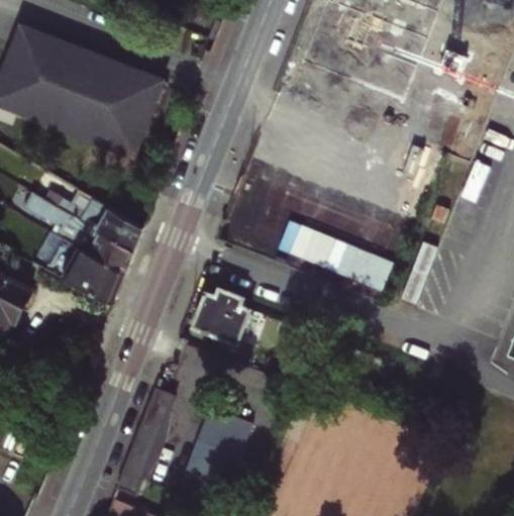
[(50,37),(19,26),(0,77),(0,103),(37,118),(41,107),(90,126),(86,136),(130,153),(148,105),(145,104),(156,79),(103,59),(100,65),(47,44),(50,37)]
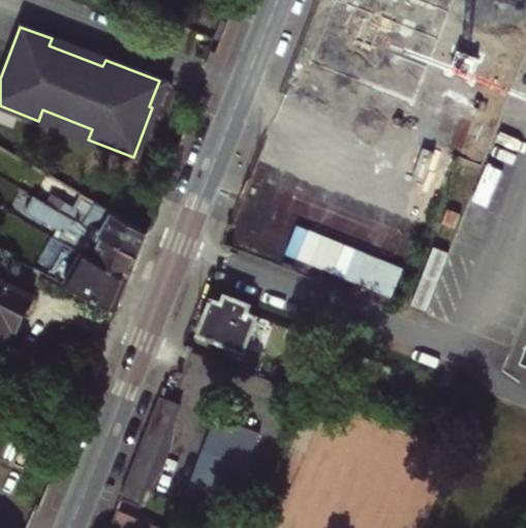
[(146,233),(79,197),(66,221),(135,257),(146,233)]
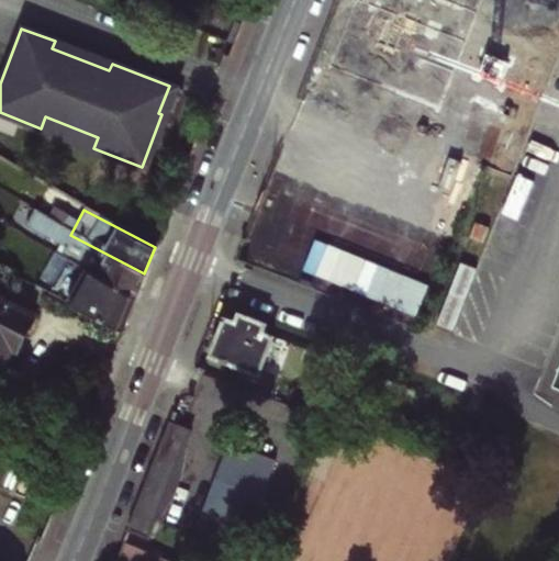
[(70,235),(55,227),(43,250),(68,264),(86,272),(135,298),(144,273),(70,235)]
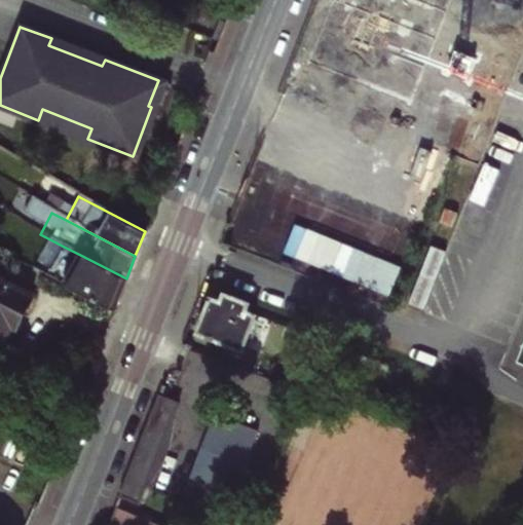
[(431,306),(449,247),(428,240),(410,300),(431,306)]
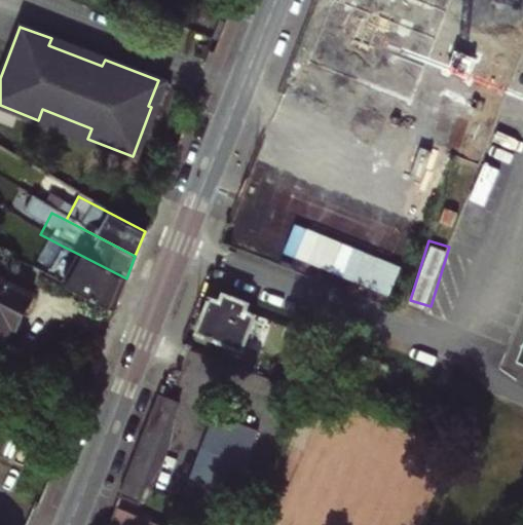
[(80,255),(64,247),(49,274),(66,283),(80,255)]
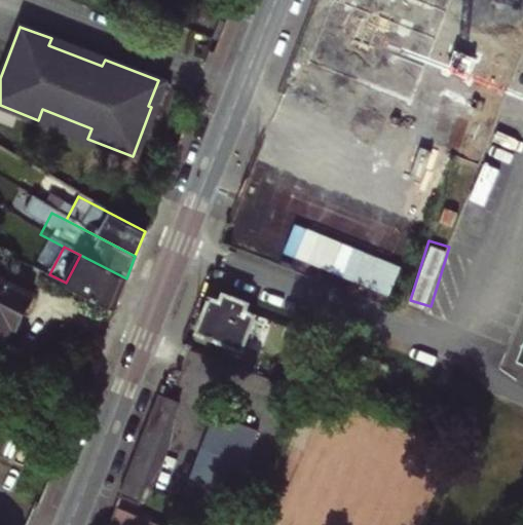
[(126,278),(80,255),(66,283),(114,308),(126,278)]
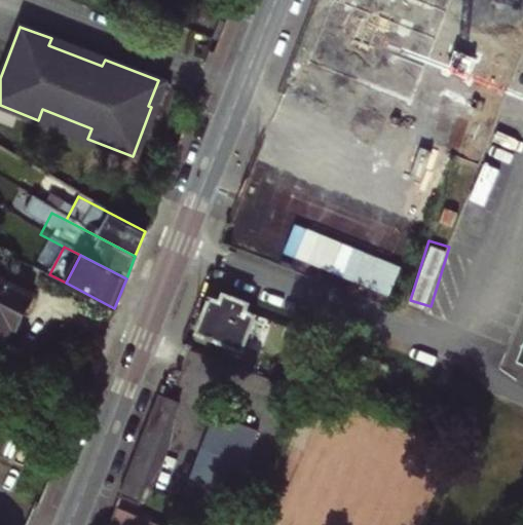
[(26,293),(0,279),(0,327),(3,322),(9,326),(26,293)]
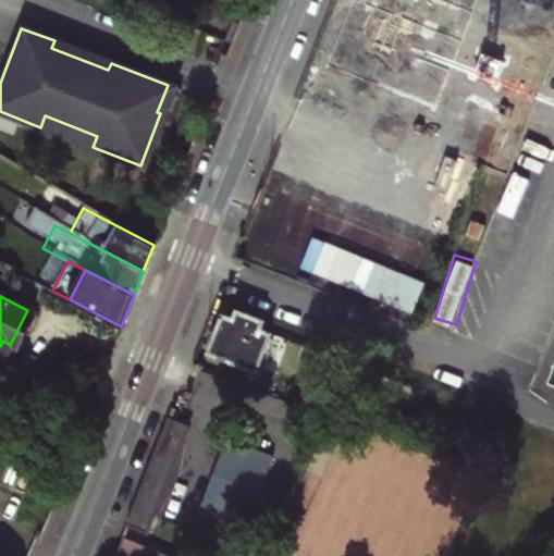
[(221,313),(206,351),(251,370),(268,331),(257,326),(259,320),(234,309),(231,317),(221,313)]
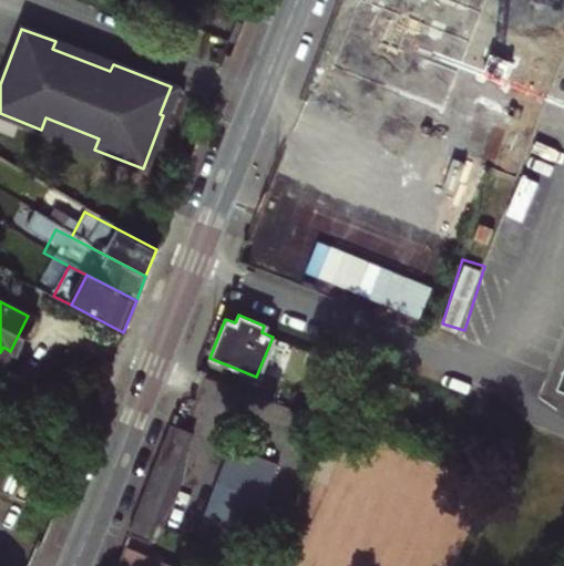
[(192,434),(170,425),(162,443),(185,452),(192,434)]
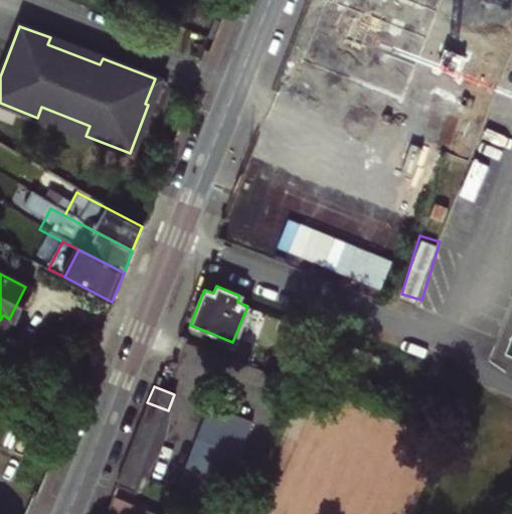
[(122,467),(143,475),(168,410),(147,402),(122,467)]
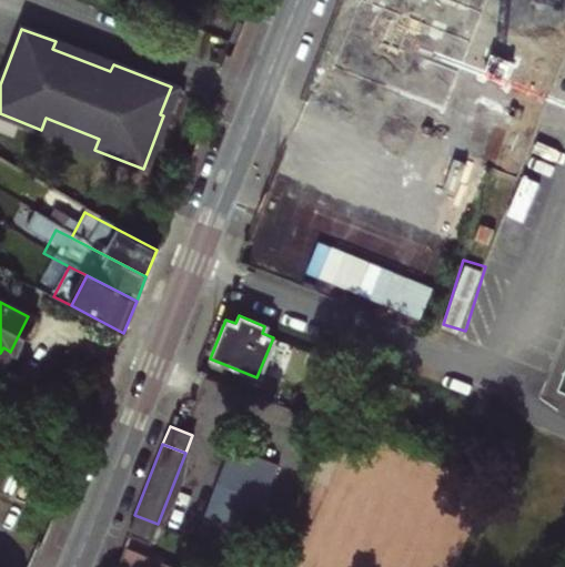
[(225,486),(230,473),(224,471),(218,487),(225,486)]
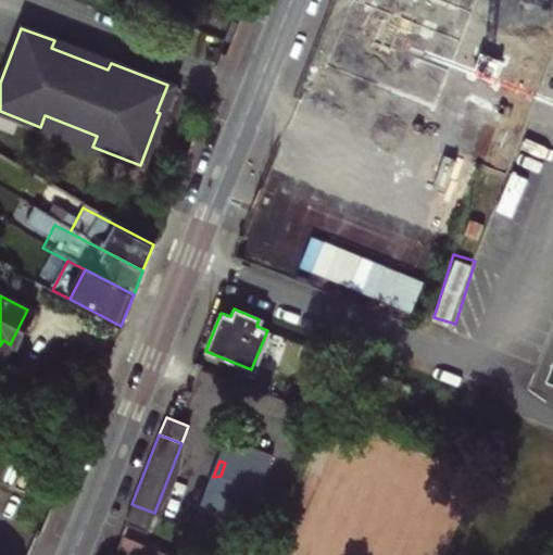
[(213,477),(199,513),(203,518),(197,532),(238,549),(266,480),(225,463),(221,476),(213,477)]
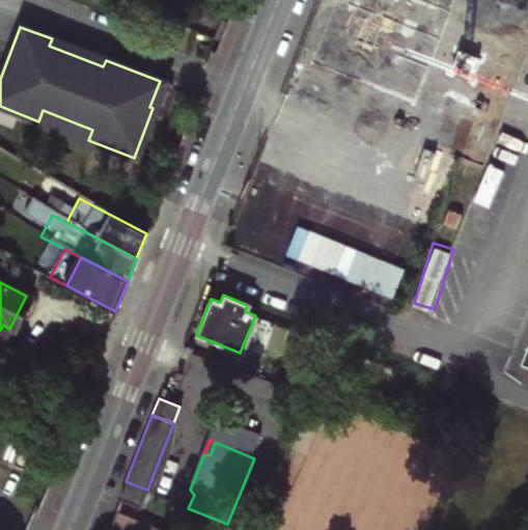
[(147,490),(126,481),(118,499),(140,507),(147,490)]
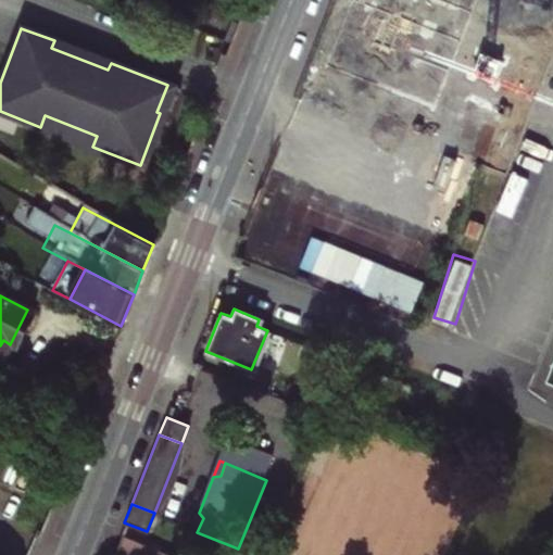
[(191,530),(197,532),(203,518),(199,513),(191,530)]
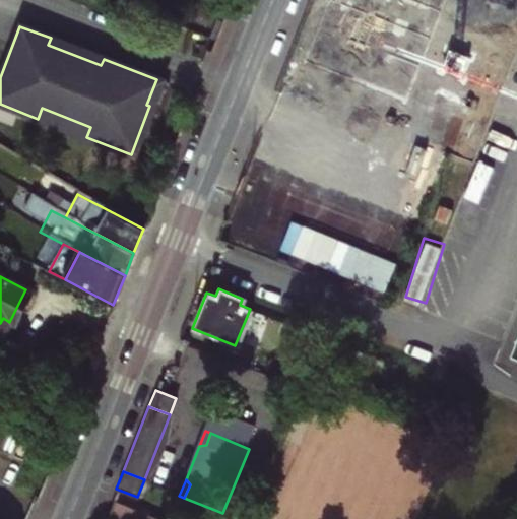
[(136,498),(137,497),(116,489),(112,500),(132,508),(136,498)]
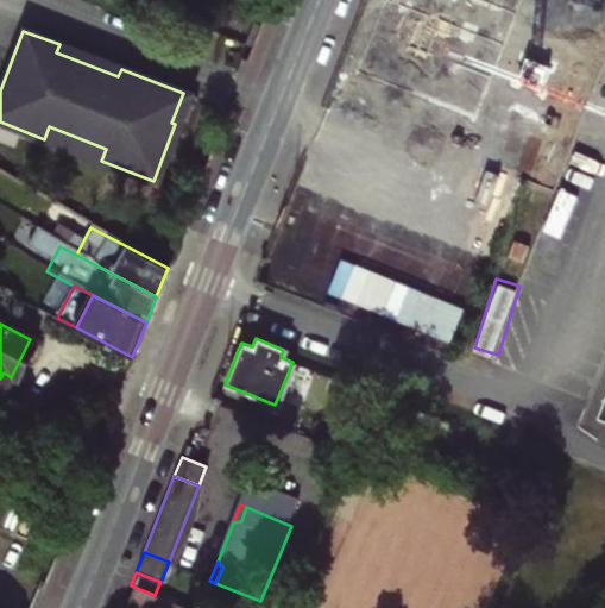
[(131,585),(121,607),(123,607),(187,607),(155,595),(131,585)]
